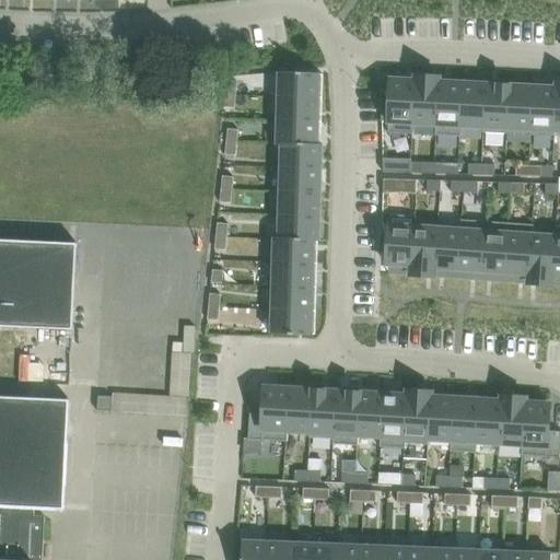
[(279,72),(278,96),(319,97),(321,73),(279,72)]
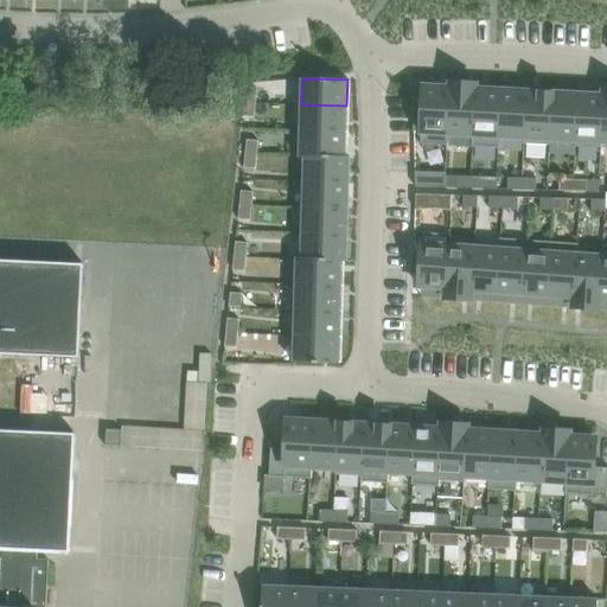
[(449,88),(446,134),(448,134),(472,135),(474,135),(477,89),(477,84),(449,83),(449,88)]
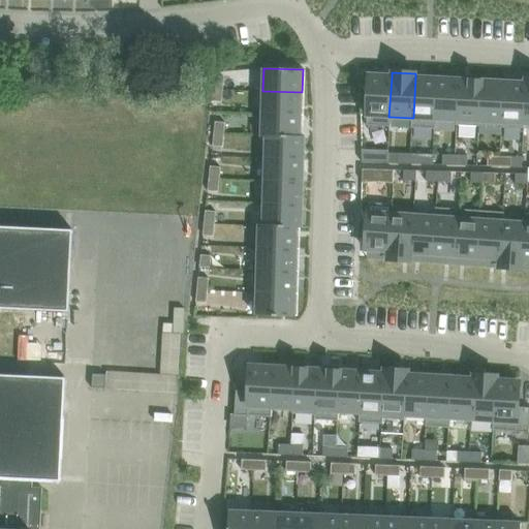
[(369,75),(366,125),(391,127),(391,117),(389,117),(392,76),(369,75)]
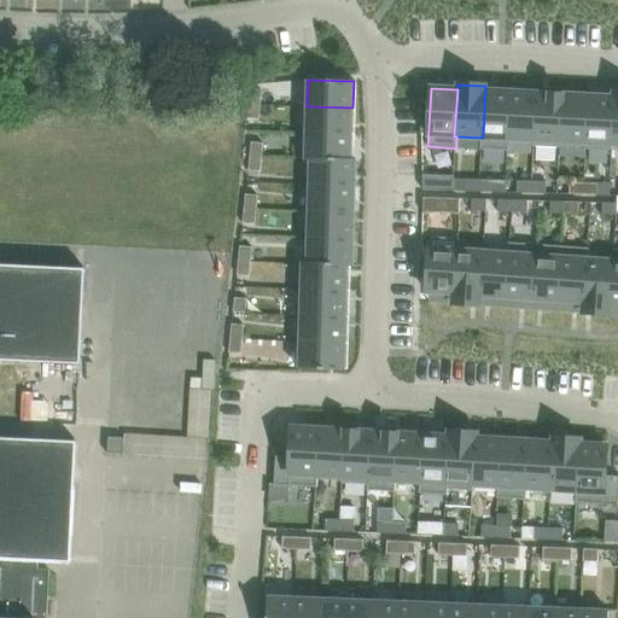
[(250,89),(249,104),(261,105),(262,91),(250,89)]
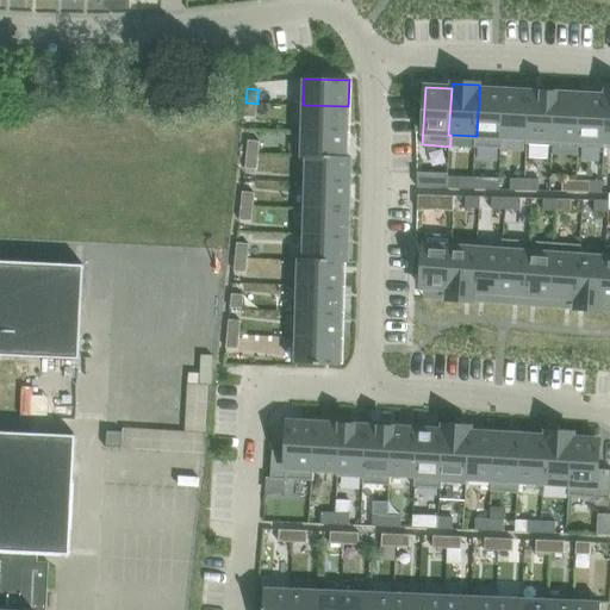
[(474,136),(474,148),(502,149),(503,137),(502,137),(504,91),(479,89),(477,136),(474,136)]
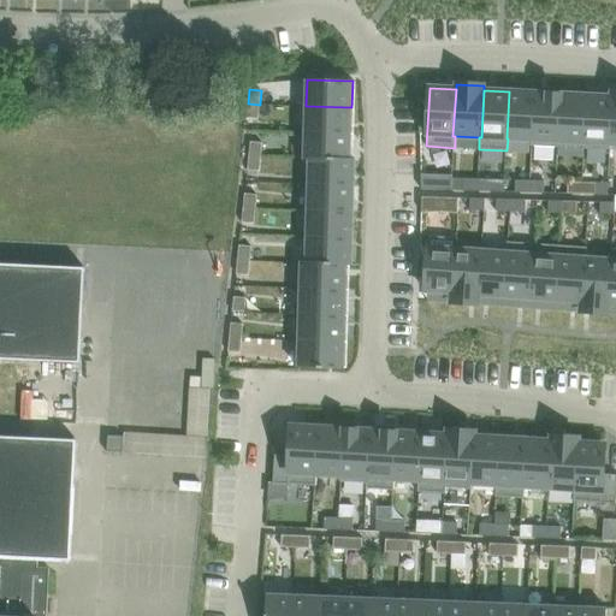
[(509,92),(507,138),(508,138),(531,140),(532,140),(534,93),(509,92)]
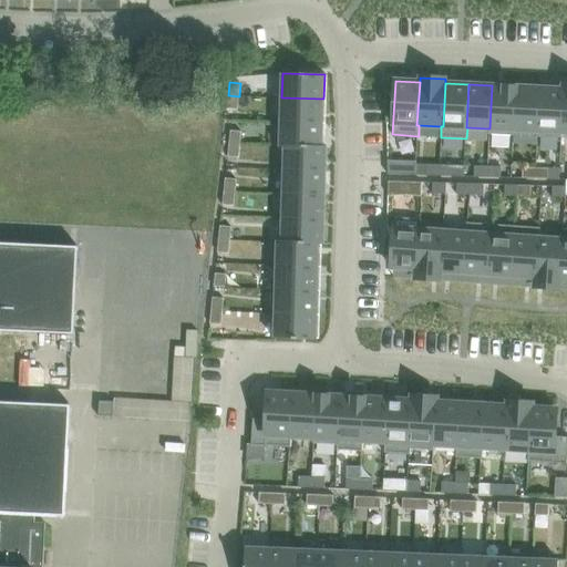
[(488,129),(488,134),(514,135),(515,130),(514,130),(516,86),(492,85),(490,129),(488,129)]
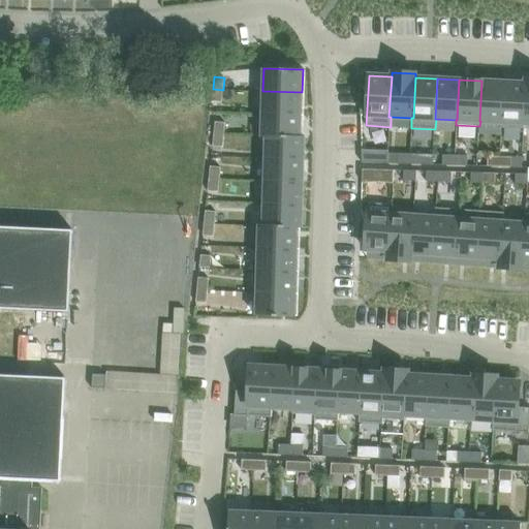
[(481,81),(479,121),(480,121),(500,123),(501,123),(503,83),(481,81)]
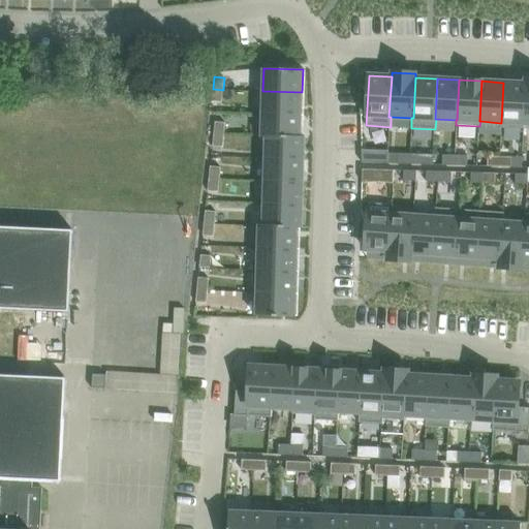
[(500,123),(500,127),(525,129),(525,124),(523,124),(525,84),(503,83),(501,123),(500,123)]
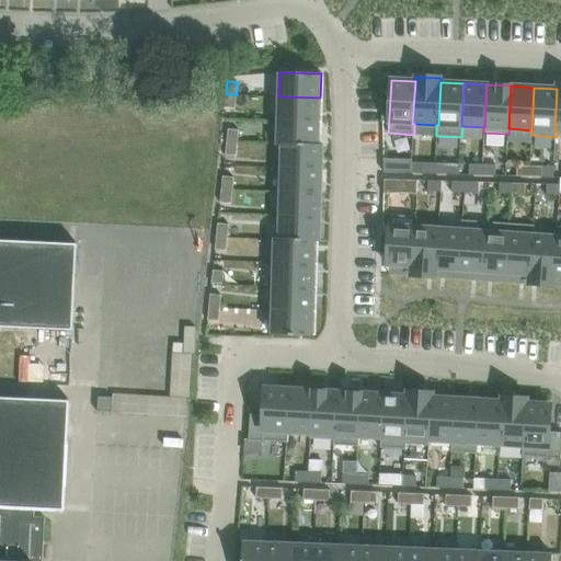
[(226,94),(224,107),(235,109),(237,95),(226,94)]
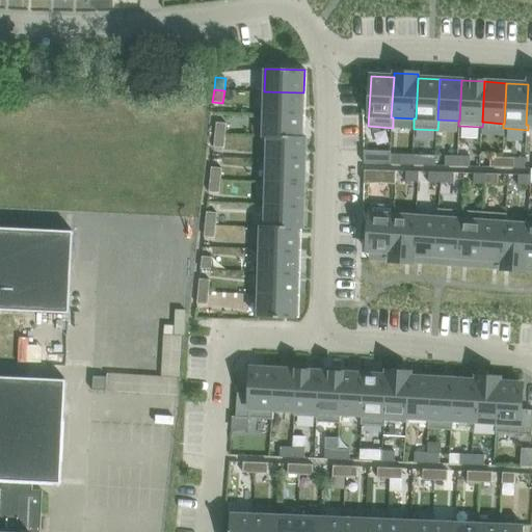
[(264,91),(263,114),(302,115),(303,92),(264,91)]
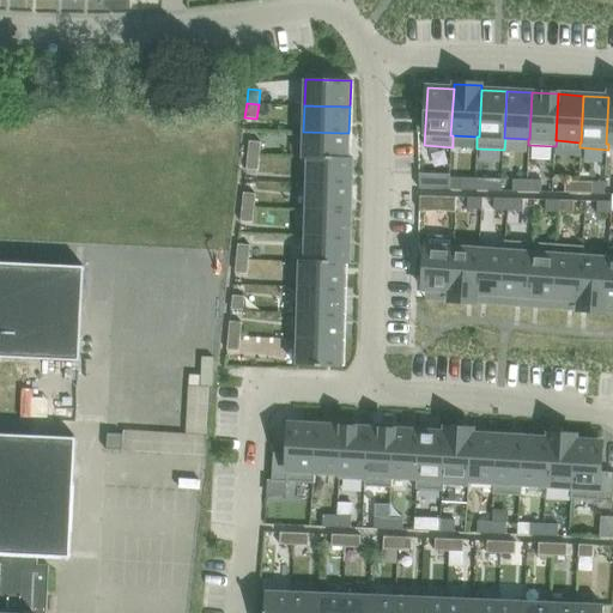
[(303,132),(303,159),(308,159),(308,158),(349,159),(349,158),(349,133),(303,132)]
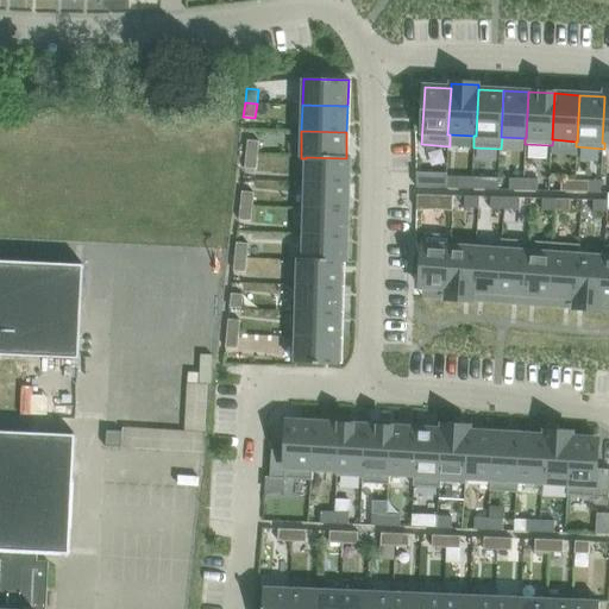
[(248,140),(246,155),(258,156),(259,142),(248,140)]
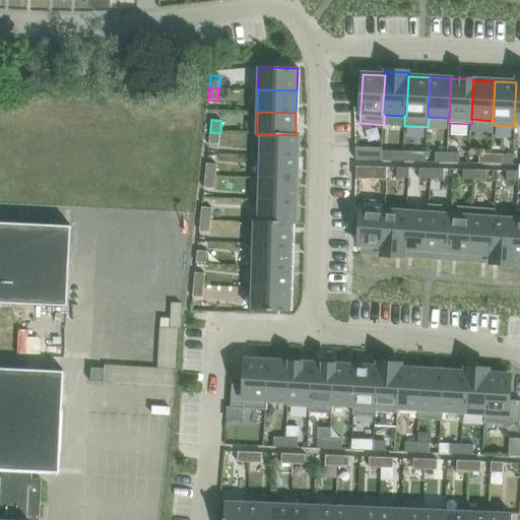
[(210,132),(209,144),(219,145),(220,133),(210,132)]
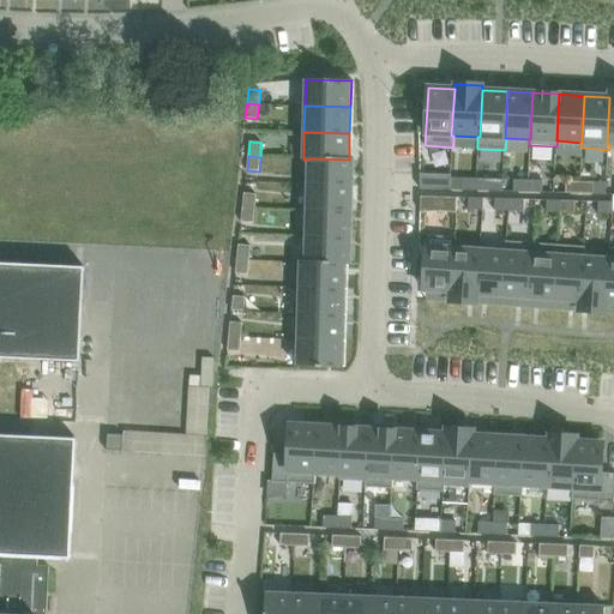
[(308,160),(307,184),(353,185),(354,158),(349,158),(349,160),(308,158),(308,160)]
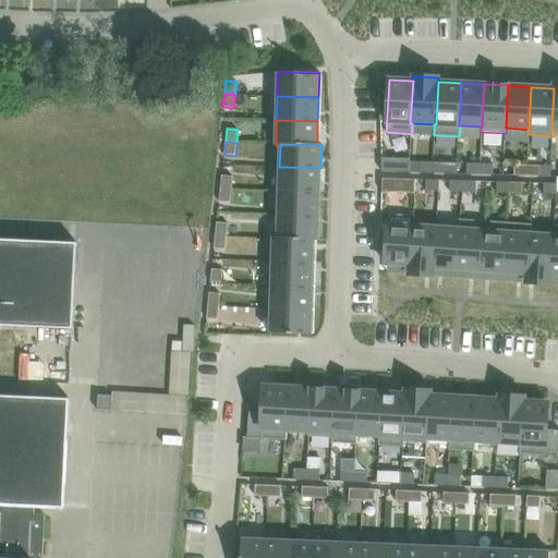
[(381,158),(381,171),(409,172),(410,159),(381,158)]
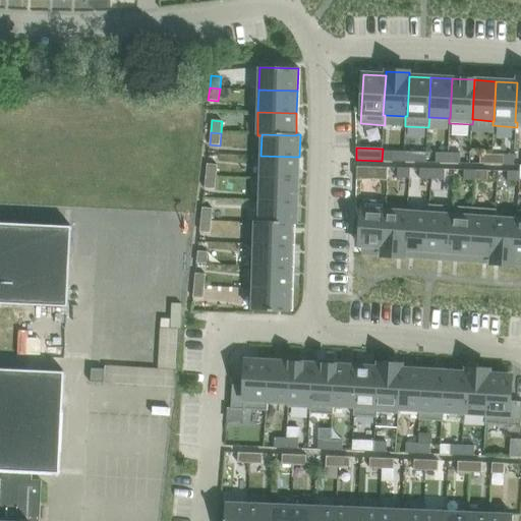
[(392,151),(392,162),(404,162),(404,152),(392,151)]
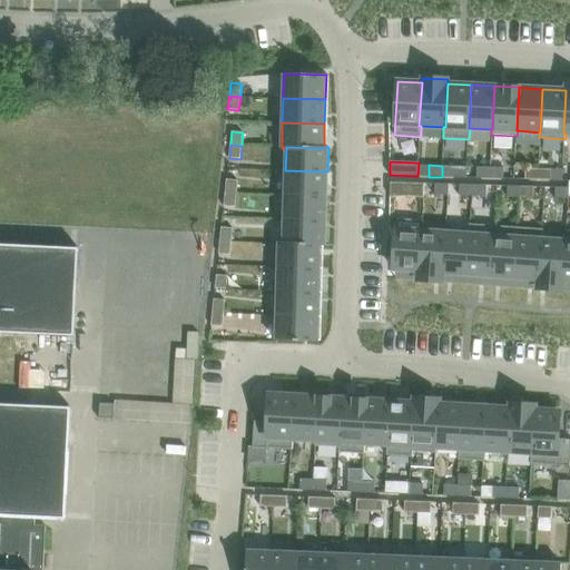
[(442,166),(442,177),(455,177),(455,166),(442,166)]
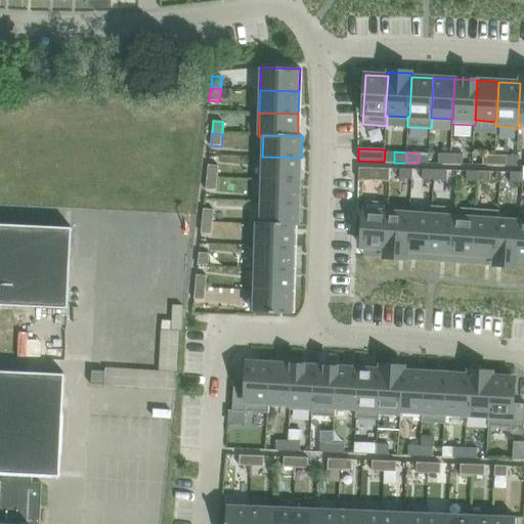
[(438,154),(438,164),(450,164),(450,154),(438,154)]
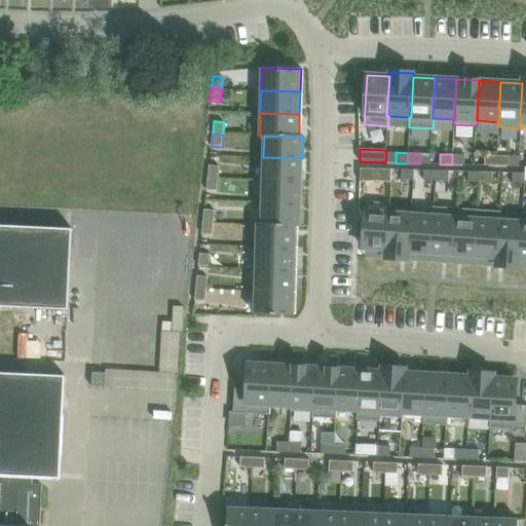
[(452,154),(452,164),(464,165),(465,154),(452,154)]
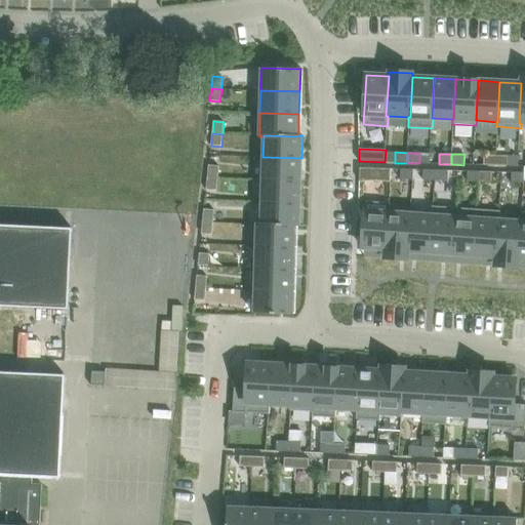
[(484,155),(483,165),(495,165),(496,155),(484,155)]
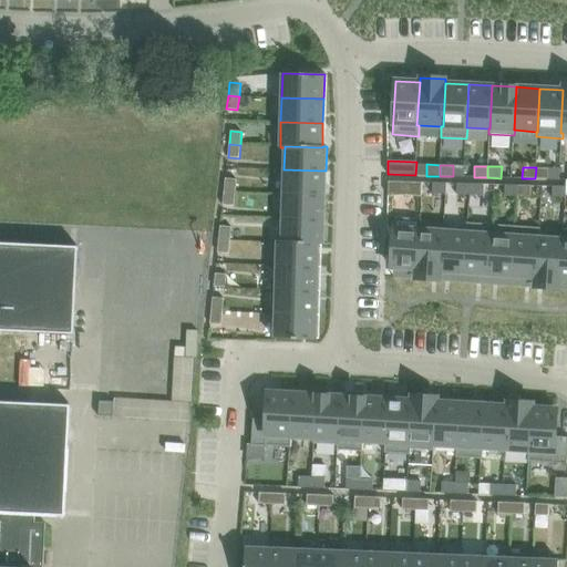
[(536,167),(535,178),(548,179),(549,168),(536,167)]
